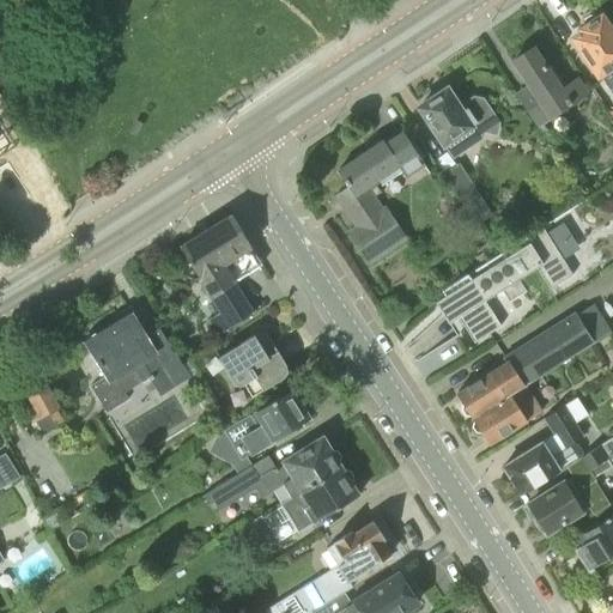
[(599,20),(595,14),(589,13),(582,18),(582,24),(586,29),(583,31),(584,32),(575,38),(612,96),(612,95),(612,66),(612,36),(601,19),(599,20)]
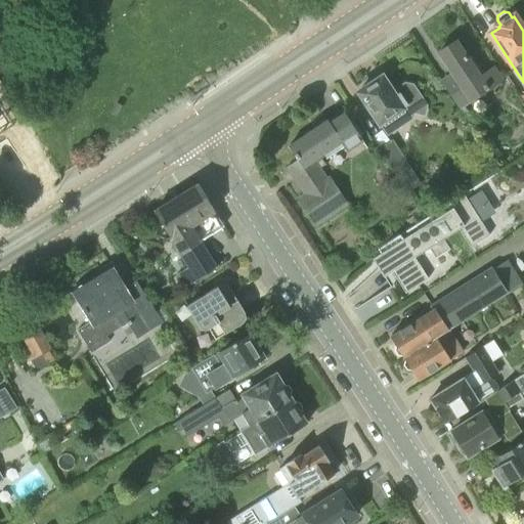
[(480,79),(455,42),(439,53),(454,76),(443,83),(460,108),(501,81),(493,71),(480,79)]
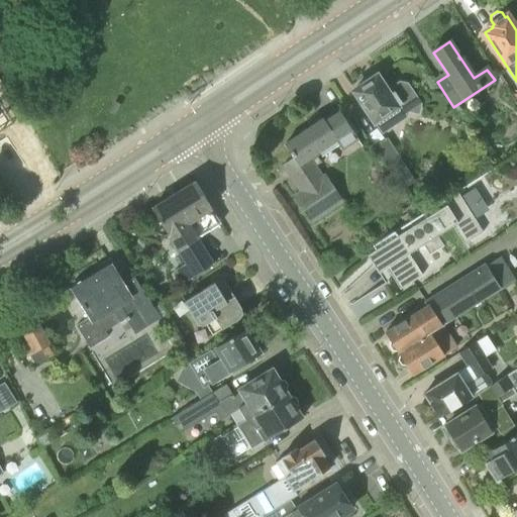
[(388,91),(378,76),(354,91),(375,121),(394,109),(419,114),(421,103),(408,83),(399,81),(391,86),(392,88),(388,91)]
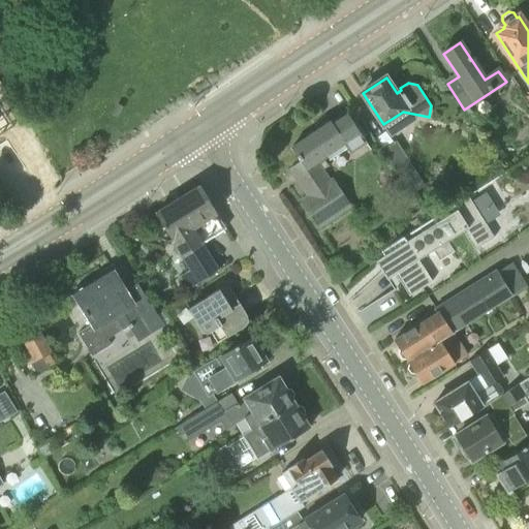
[(470,109),(465,112),(474,125),(478,122),(470,109)]
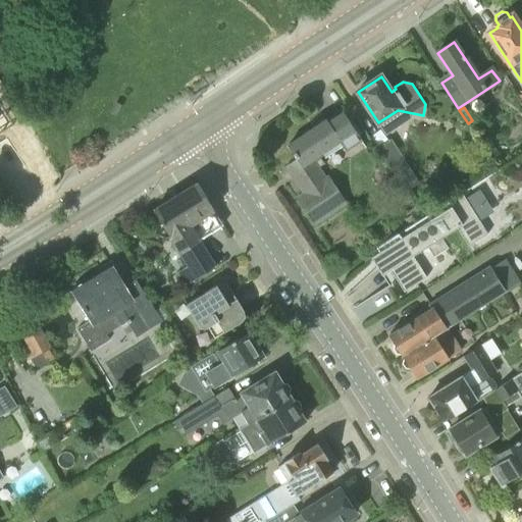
[(361,141),(343,113),(328,122),(326,120),(288,146),(297,159),(291,163),(304,183),(299,187),(303,194),(296,198),(313,224),(347,203),(316,157),(341,141),(348,150),(361,141)]
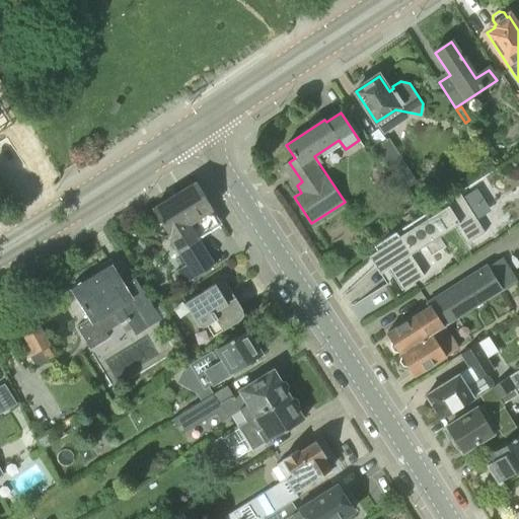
[(394,172),(405,164),(388,138),(374,148),(390,172),(393,170),(394,172)]
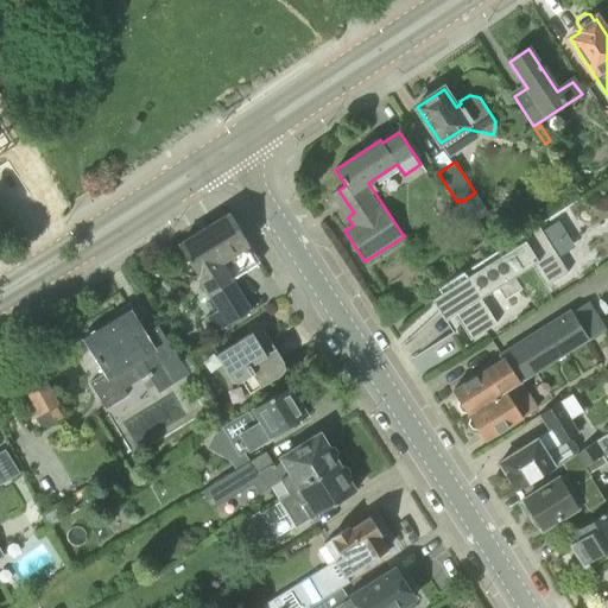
[(476,222),(462,202),(461,200),(457,202),(447,209),(462,233),(476,222)]
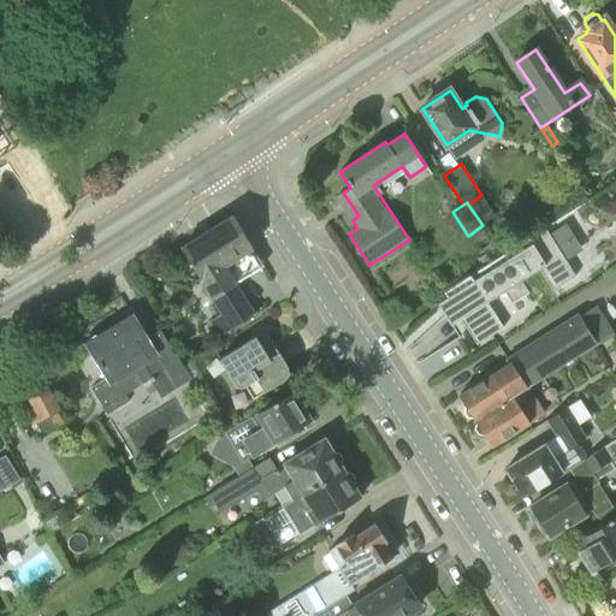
[(254,317),(235,284),(262,266),(232,217),(182,248),(223,314),(208,323),(218,338),(254,317)]
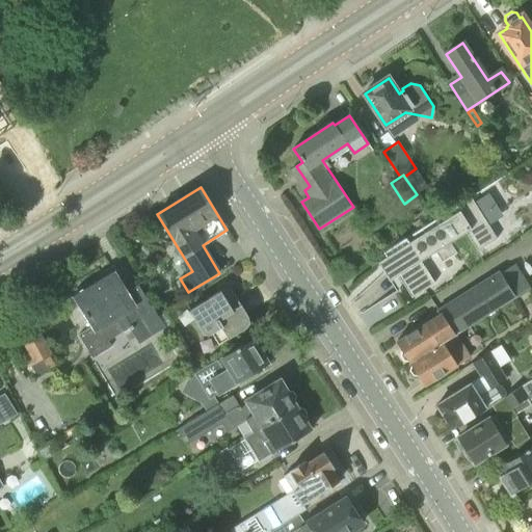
[(497,239),(471,197),(383,253),(386,257),(377,263),(384,272),(390,281),(398,275),(411,298),(434,284),(421,261),(435,251),(442,262),(456,253),(450,242),(466,233),(477,251),(497,239)]
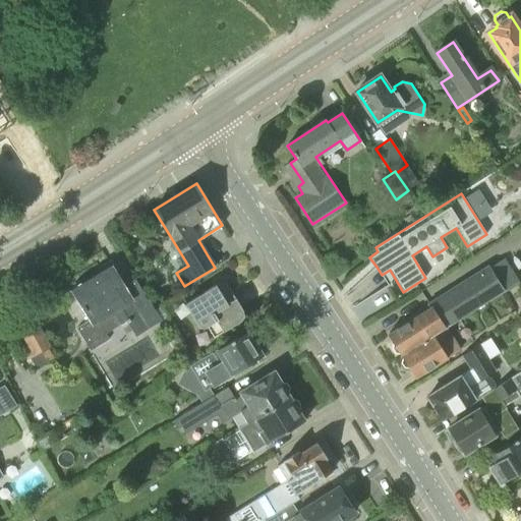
[(401,353),(402,355),(444,330),(504,292),(503,289),(516,281),(504,262),(430,306),(431,307),(389,334),(394,343),(392,348),(395,353),(401,353)]
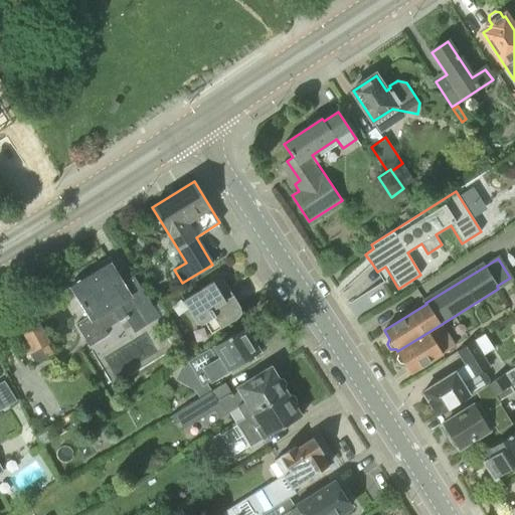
[(122,284),(113,269),(103,275),(100,270),(72,286),(91,316),(76,325),(90,347),(109,336),(106,330),(125,318),(134,332),(158,318),(134,277),(122,284)]
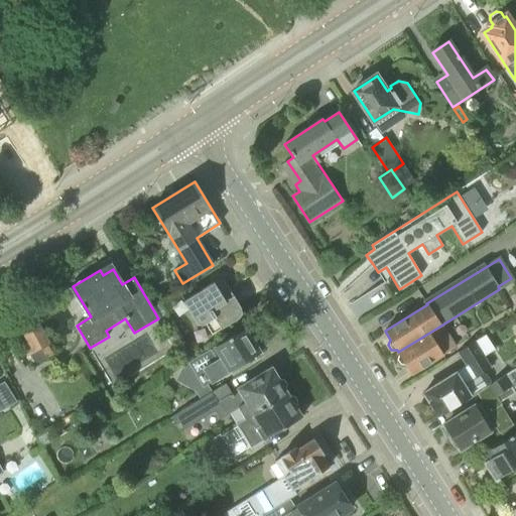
[(219,289),(215,282),(183,301),(196,321),(199,324),(202,325),(206,324),(215,318),(221,329),(237,319),(240,315),(241,310),(240,306),(227,284),(219,289)]
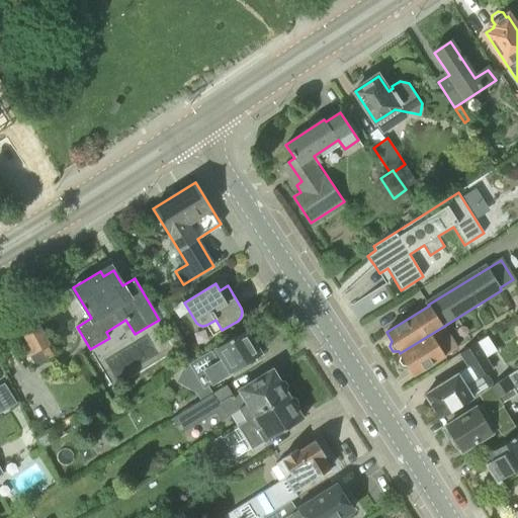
[(441,328),(400,353),(402,356),(400,361),(402,365),(408,366),(414,375),(443,357),(438,350),(450,342),(441,328)]
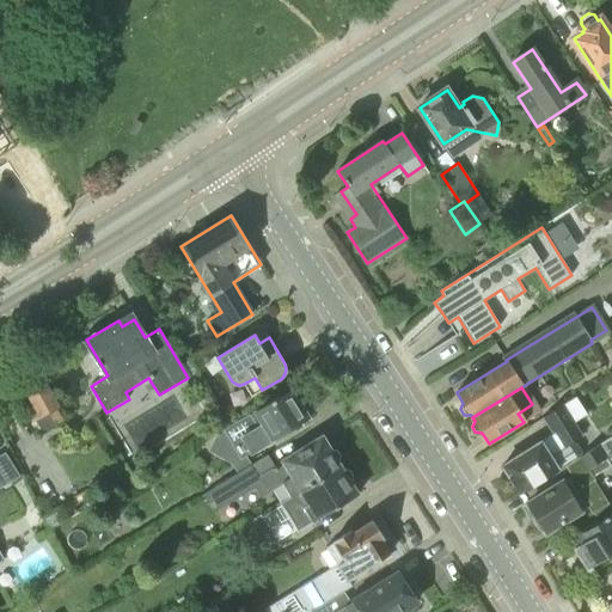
[(49,428),(63,420),(47,390),(31,398),(35,405),(28,410),(34,421),(43,416),(49,428)]
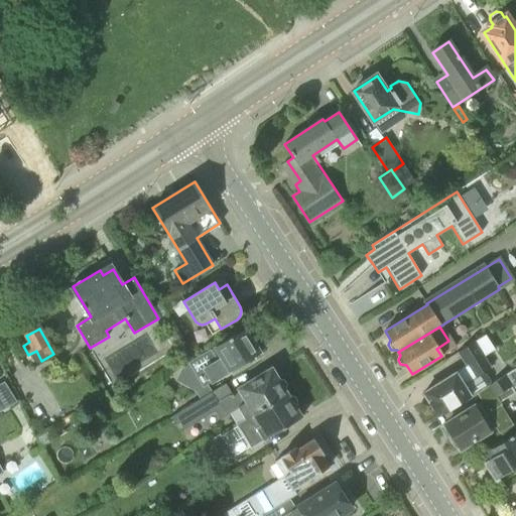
[(203,387),(260,353),(254,342),(258,336),(254,331),(248,331),(246,329),(188,363),(203,387)]
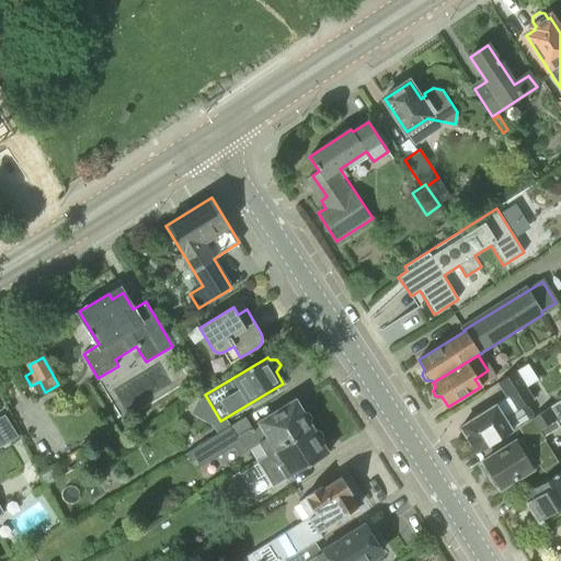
[(511,432),(518,427),(529,421),(533,413),(529,408),(524,407),(534,401),(525,388),(538,379),(527,364),(497,382),(506,399),(461,427),(477,453),(511,432)]
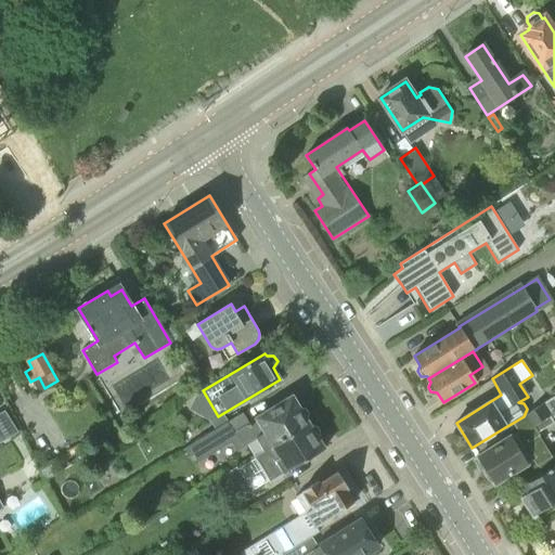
[(554,396),(524,416),(513,423),(518,431),(478,457),(493,482),(532,459),(537,466),(552,456),(537,433),(554,422),(552,420),(554,416),(554,396)]
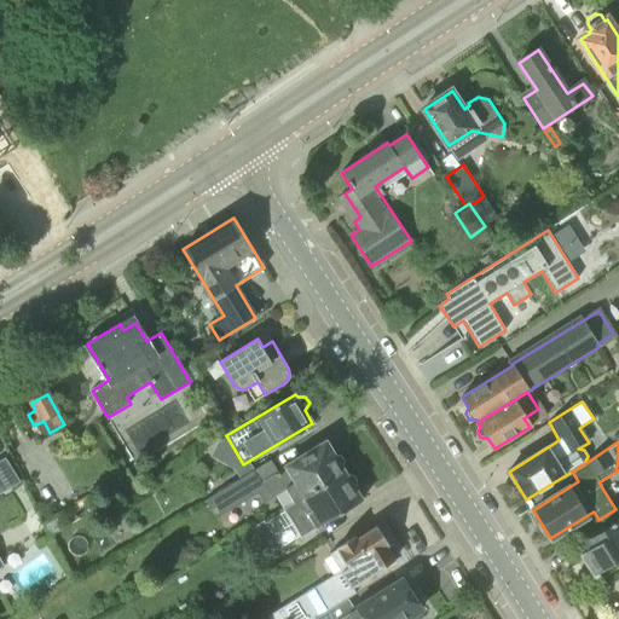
[(287,490),(295,503),(343,473),(341,468),(342,466),(343,463),(343,461),(342,458),(340,456),(337,456),(335,456),(334,456),(330,451),(325,453),(320,446),(278,473),(271,460),(206,499),(212,509),(215,508),(220,515),(259,493),(264,502),(287,490)]
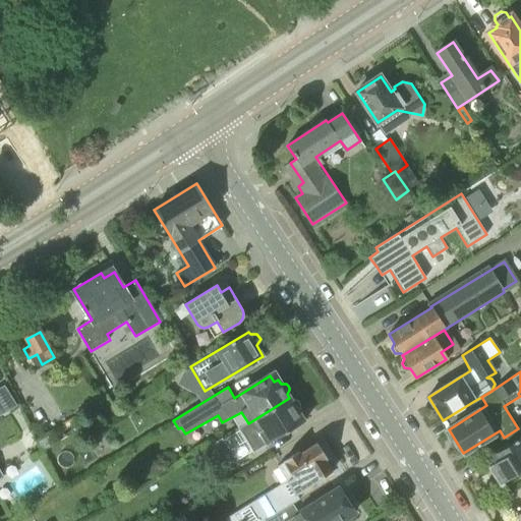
[(289,398),(248,423),(245,424),(238,428),(253,453),(303,422),(297,410),(298,408),(299,407),(299,404),(298,401),(297,400),(294,400),(291,400),(289,398)]
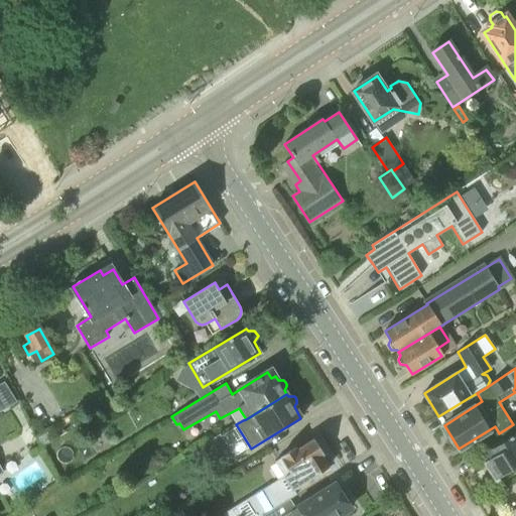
[(104,408),(97,396),(85,402),(93,415),(104,408)]
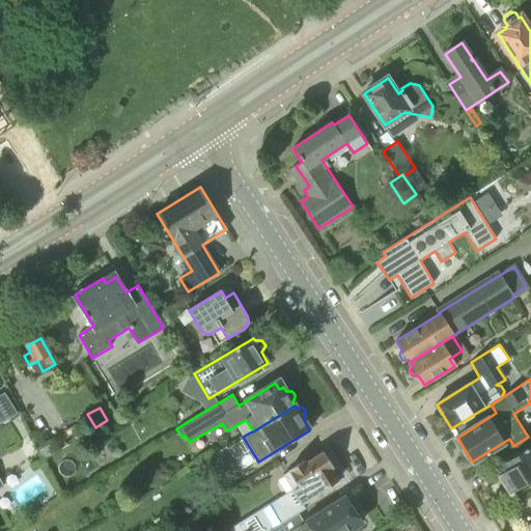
[(211,470),(232,456),(225,446),(215,453),(216,454),(205,460),(211,470)]
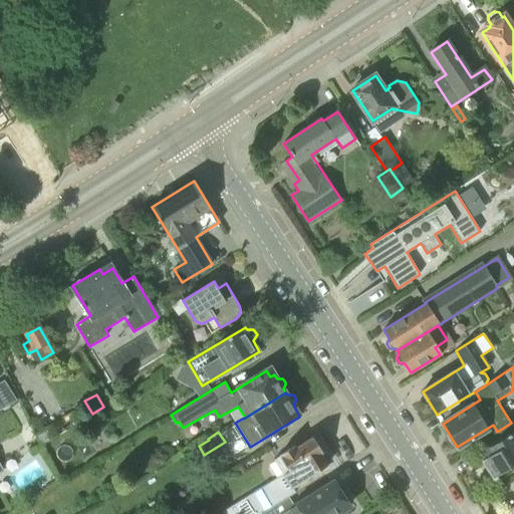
[(513,432),(480,454),(495,477),(513,464),(513,432)]
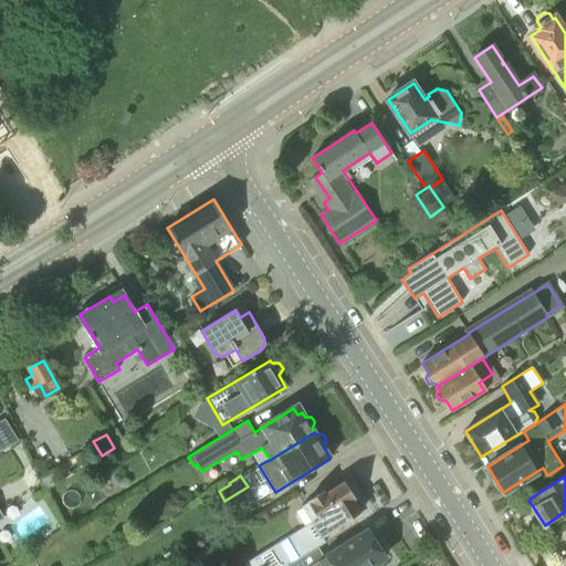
[(302,509),(310,521),(292,532),(299,543),(283,553),(291,565),(308,554),(324,544),(321,537),(360,512),(354,500),(355,499),(344,481),(302,509)]
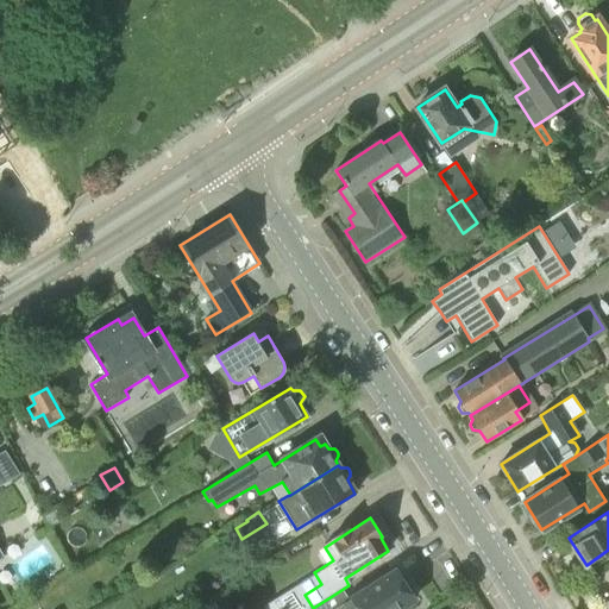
[(399,608),(414,600),(396,571),(339,607),(332,596),(313,608),(311,608),(399,608)]
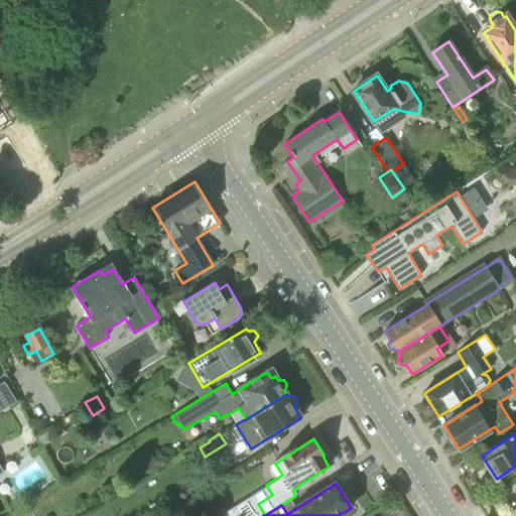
[(179,505),(185,514),(186,515),(202,507),(194,494),(178,503),(179,505)]
